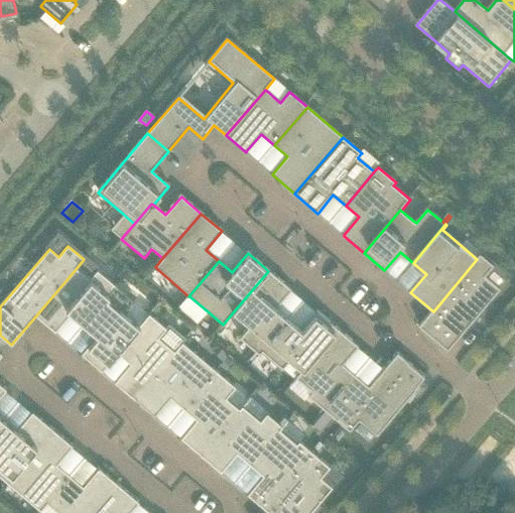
[(433,311),(420,327),(448,352),(501,289),(510,279),(495,266),(482,255),(481,254),(477,259),(433,311)]
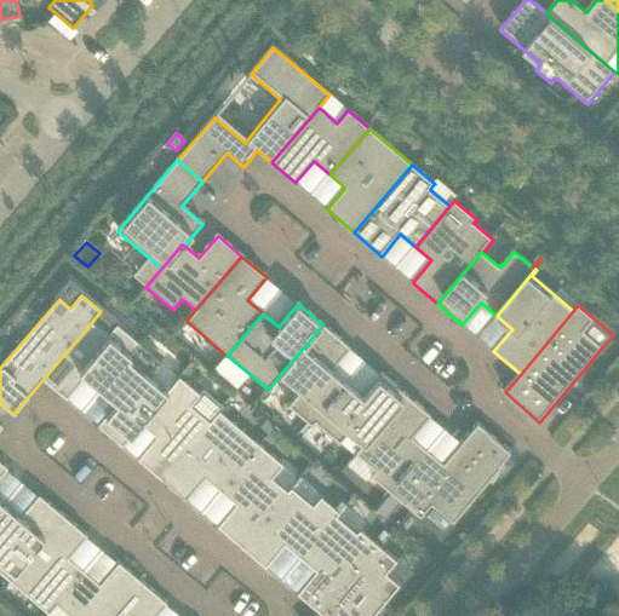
[(91,323),(43,380),(67,401),(85,378),(101,391),(103,389),(139,345),(116,326),(107,337),(91,323)]
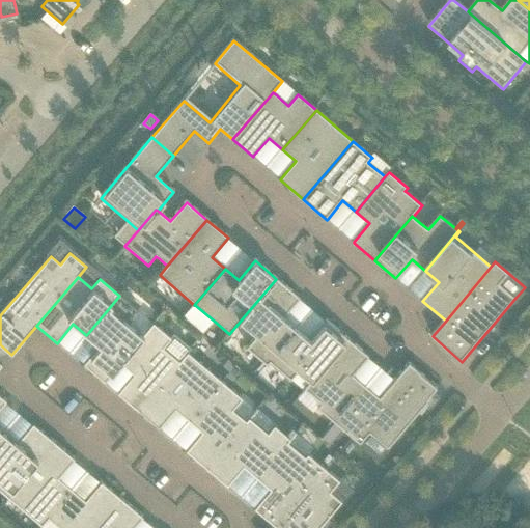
[(128,278),(121,286),(124,289),(132,281),(128,278)]
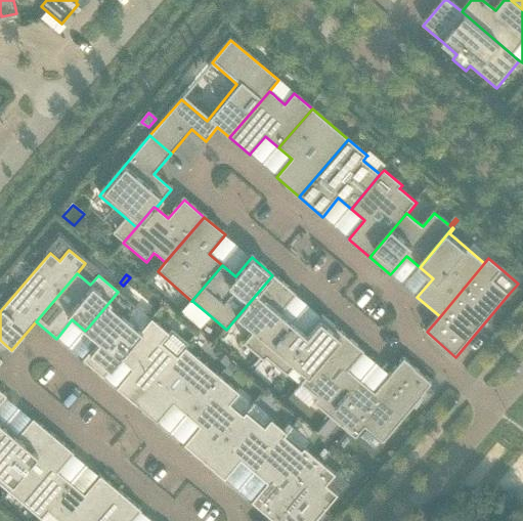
[(266,358),(294,326),(279,313),(295,296),(296,295),(273,275),(272,275),(236,317),(251,329),(252,331),(254,332),(244,344),(263,361),(266,358)]
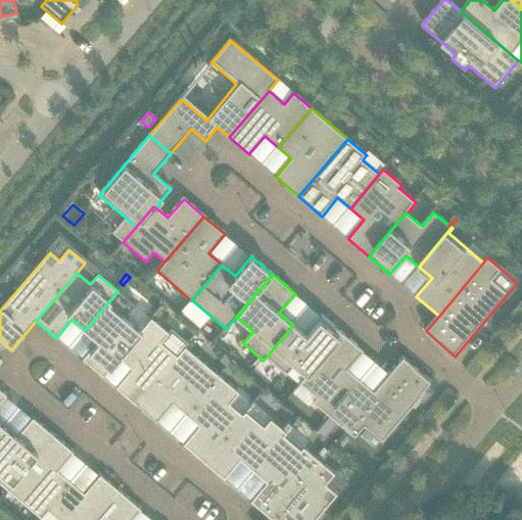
[(120,356),(141,331),(127,319),(137,308),(117,291),(87,328),(85,330),(98,341),(82,360),(102,377),(117,359),(120,356)]
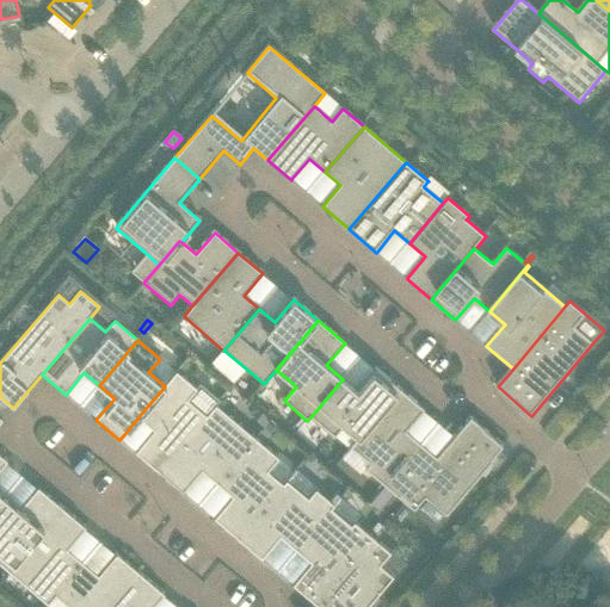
[(358,439),(400,390),(396,388),(376,370),(375,371),(357,391),(343,379),(310,417),(334,438),(344,427),(345,428),(358,439)]
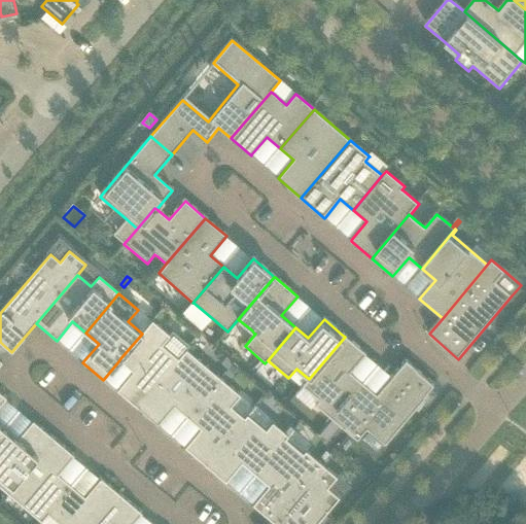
[(118,389),(116,391),(137,409),(139,407),(178,360),(174,357),(162,346),(170,337),(152,321),(142,334),(120,358),(118,361),(120,362),(121,363),(131,371),(133,373),(118,389)]
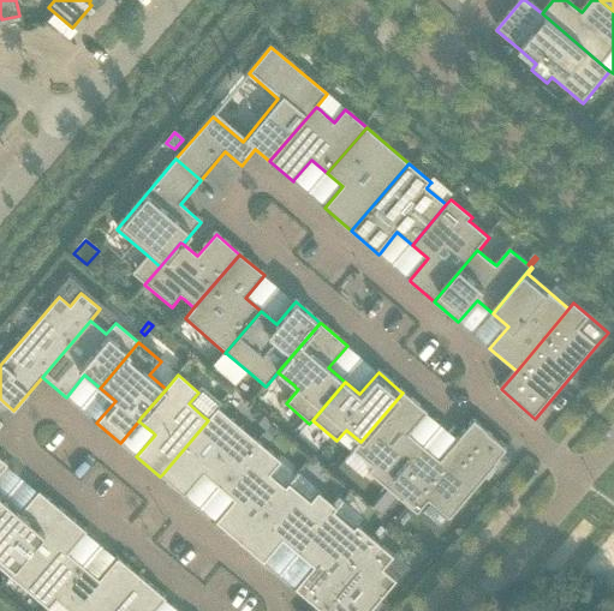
[(403,393),(361,442),(352,450),(373,468),(368,473),(388,491),(424,448),(409,435),(427,414),(427,413),(403,393)]
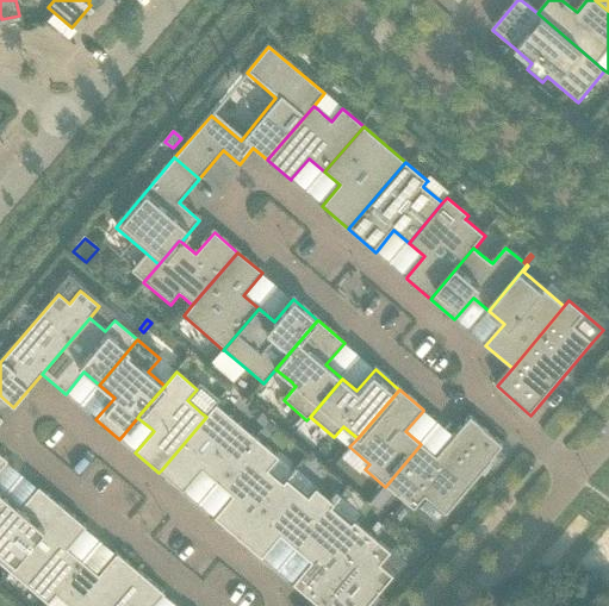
[(219,481),(255,439),(216,406),(207,417),(206,417),(161,470),(159,473),(182,493),(202,472),(217,485),(219,481)]
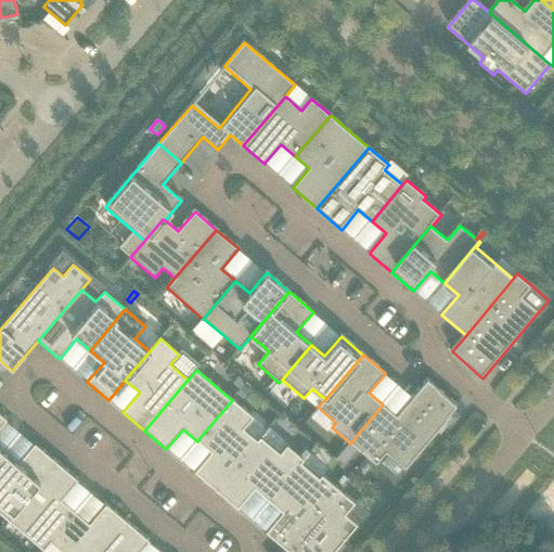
[(239,377),(233,385),(240,390),(245,384),(239,377)]
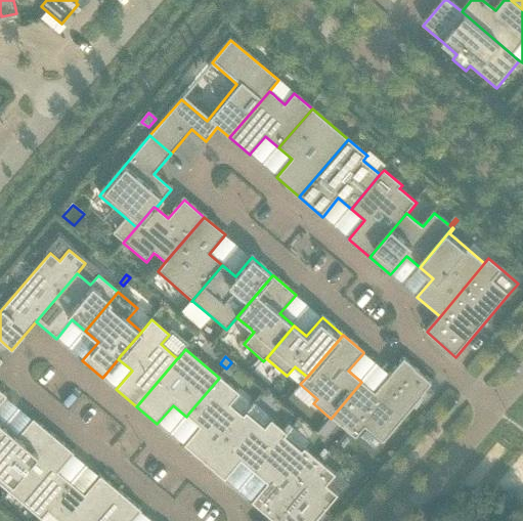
[(339,425),(355,439),(364,428),(371,434),(372,434),(382,443),(383,443),(433,384),(403,359),(389,376),(375,393),(361,382),(331,419),(339,425)]
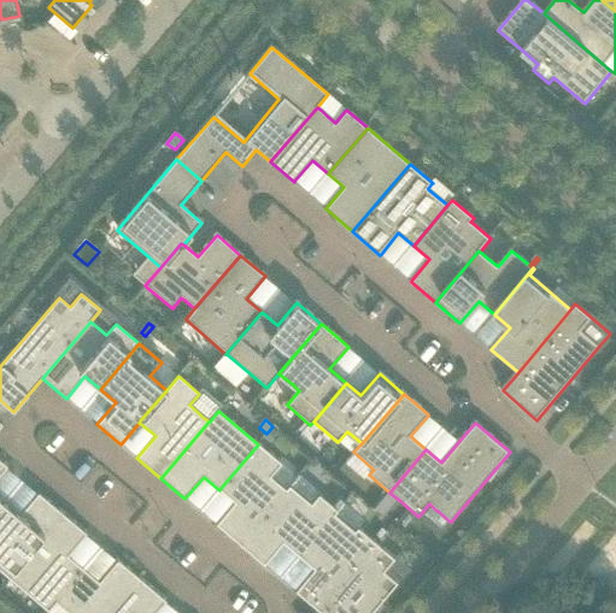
[(258,444),(222,487),(220,490),(234,504),(216,525),(240,546),(242,542),(287,490),(271,477),(282,465),(258,444)]
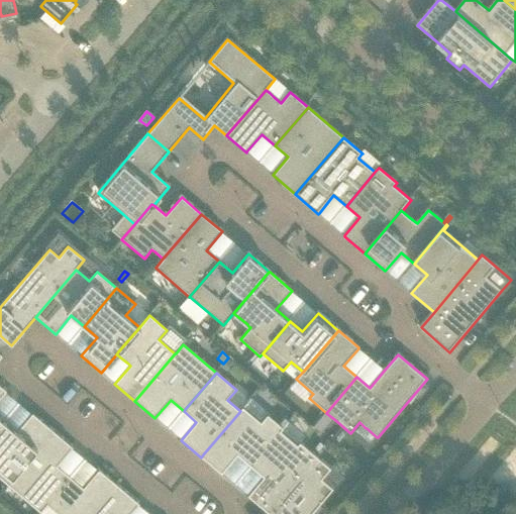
[(203,454),(201,457),(221,475),(223,472),(237,456),(250,468),(252,465),(254,461),(283,428),(281,427),(268,416),(249,400),(243,408),(240,411),(203,454)]
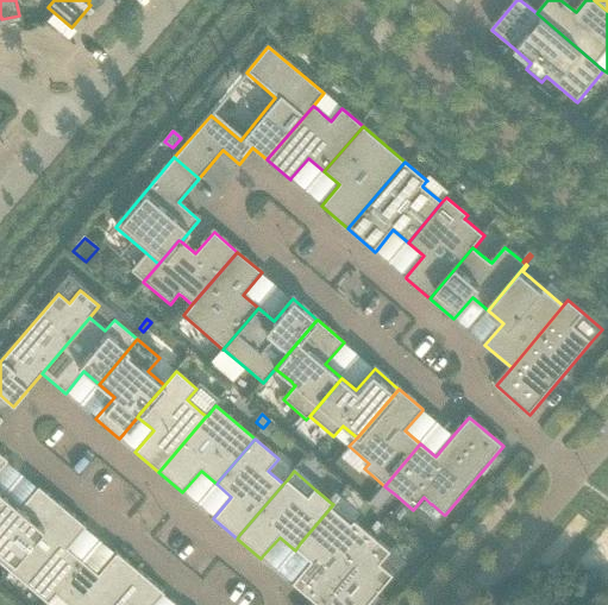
[(4,496),(0,499),(0,563),(8,571),(11,567),(62,508),(38,486),(19,509),(5,496),(4,496)]
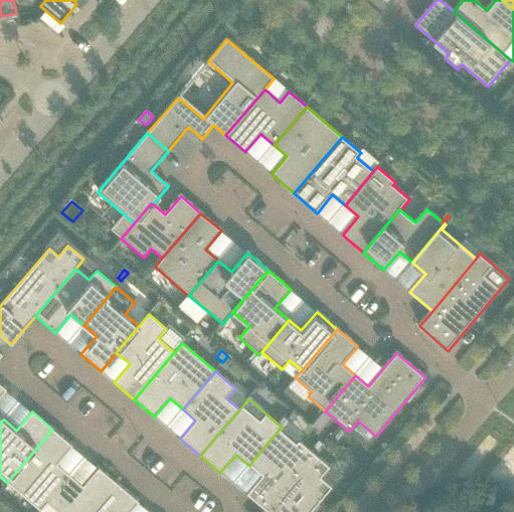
[(325,411),(312,427),(320,433),(333,417),(325,411)]
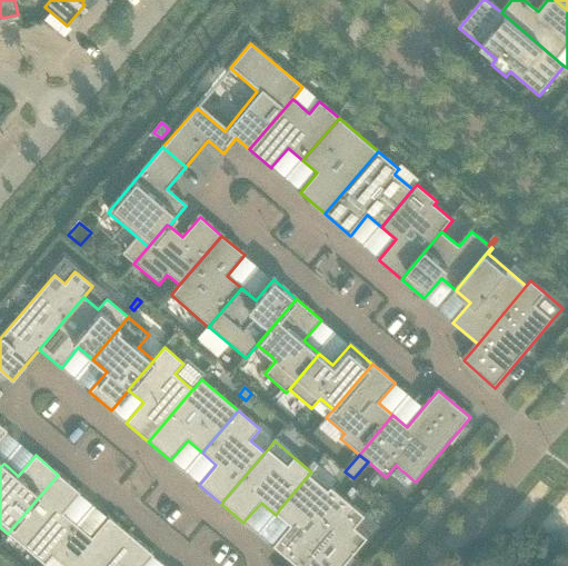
[(278,512),(276,515),(289,526),(272,547),(294,565),(297,563),(347,503),(330,488),(328,492),(309,476),(312,473),(311,472),(280,508),(278,512)]
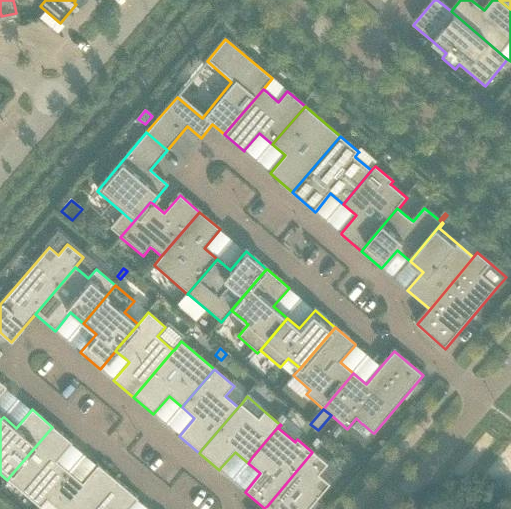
[(52,427),(9,477),(7,480),(40,508),(42,505),(69,473),(56,462),(72,444),(53,427),(52,427)]
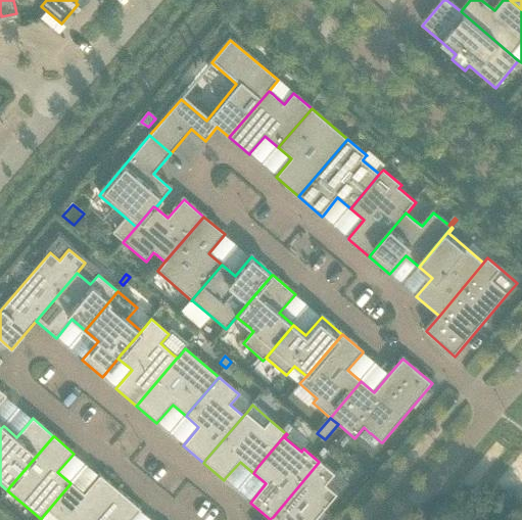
[(319,462),(273,517),(270,519),(316,519),(337,495),(325,485),(334,475),(320,462),(319,462)]
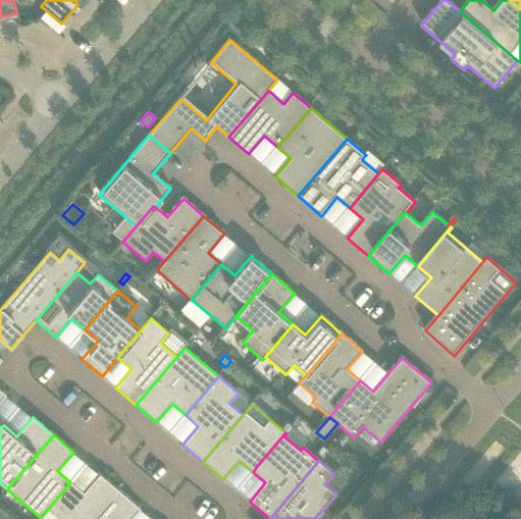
[(41,518),(97,518),(120,491),(102,477),(100,474),(87,489),(84,494),(73,484),(70,482),(43,515),(41,518)]
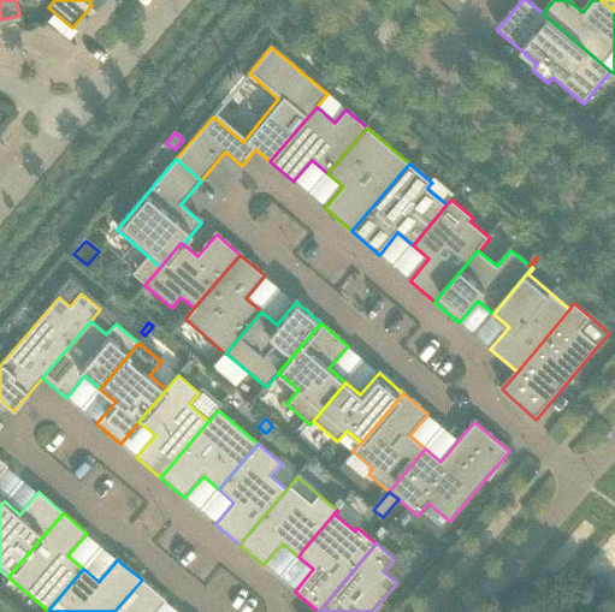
[(157,611),(166,600),(142,580),(114,611),(157,611)]
